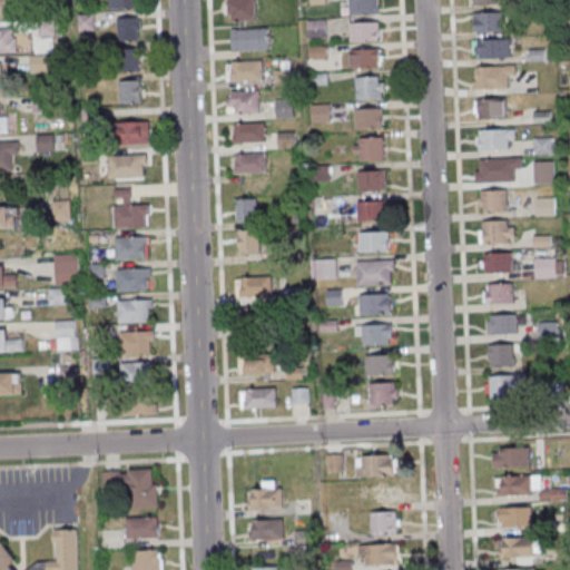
[(0,0),(0,17),(11,18),(10,0),(0,0)]
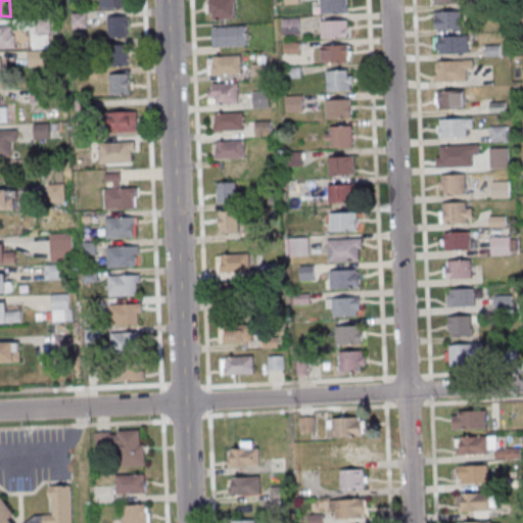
[(208,0),(209,18),(235,18),(234,0),(208,0)]
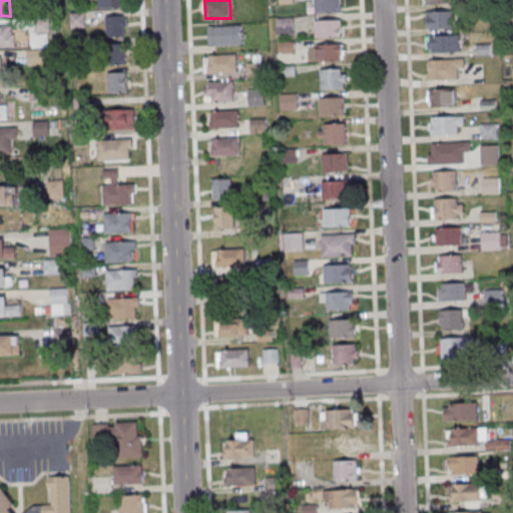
[(312,0),(313,12),(342,12),(341,0),(312,0)]
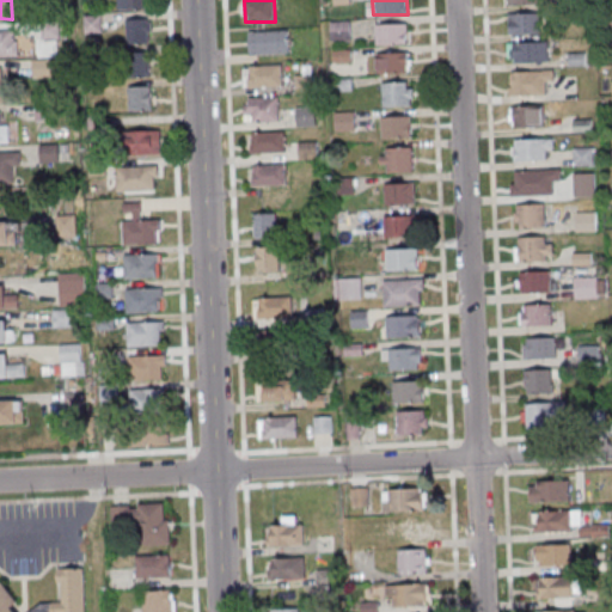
[(540,13),(509,13),(509,34),(540,34),(540,13)]
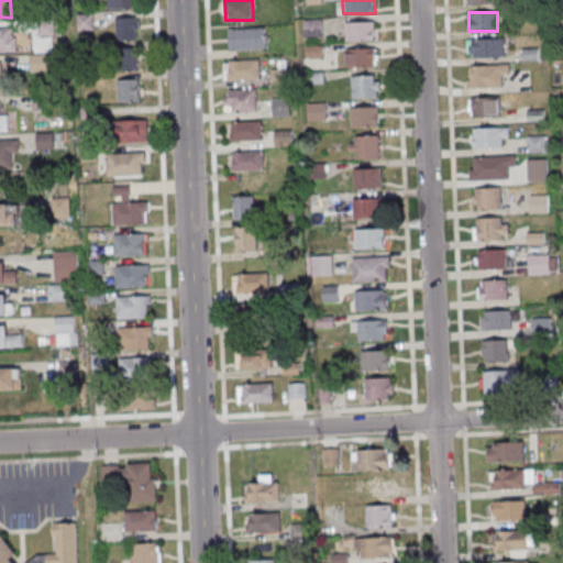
[(92,29),(92,14),(79,14),(79,29),(92,29)]
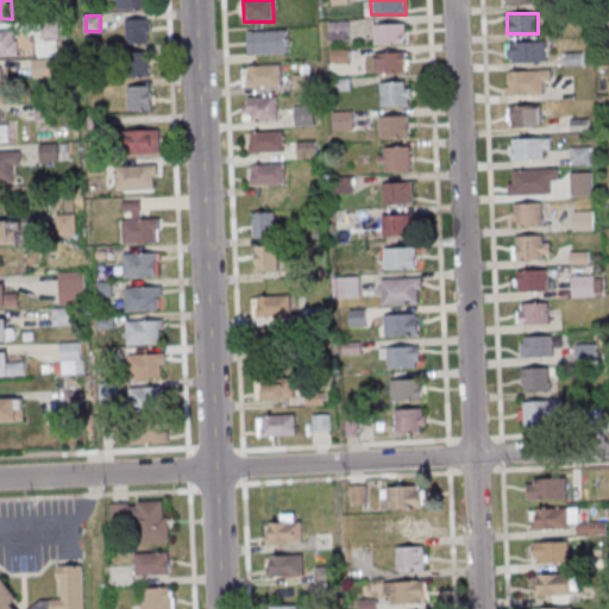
[(126,18),(126,43),(150,43),(150,18),(126,18)]
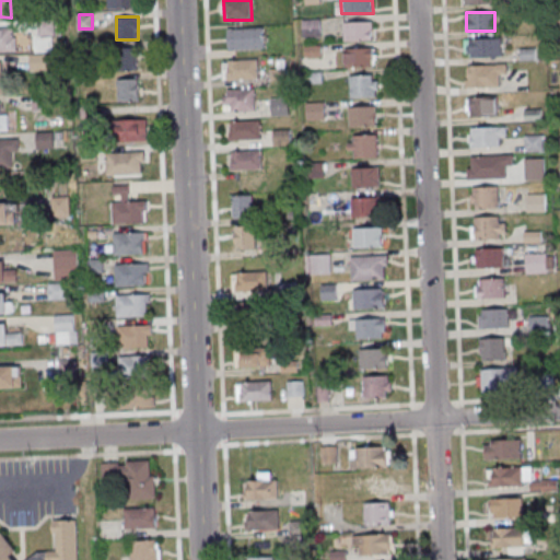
[(321,36),(321,20),(303,20),(303,36),(321,36)]
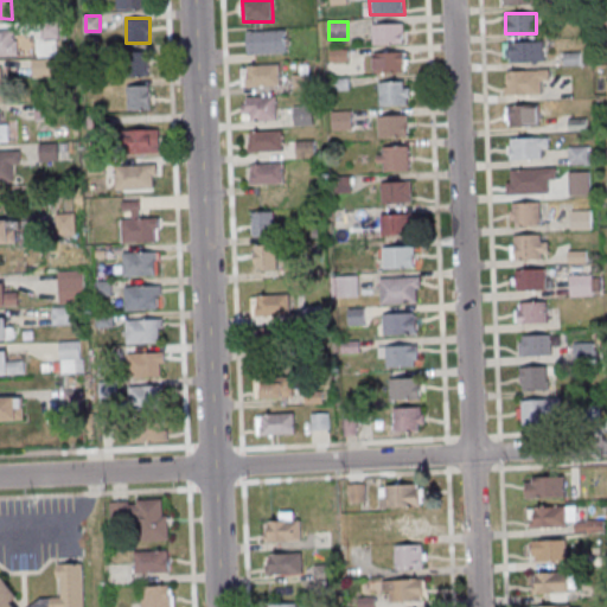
[(374,44),(406,44),(406,23),(374,23),(374,44)]
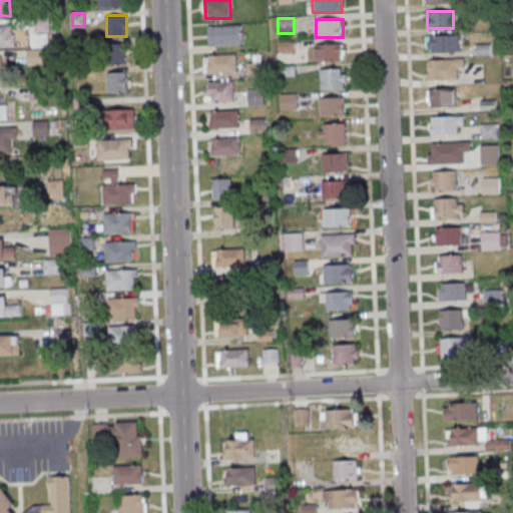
[(0,47),(15,48),(15,26),(0,25),(0,47)]
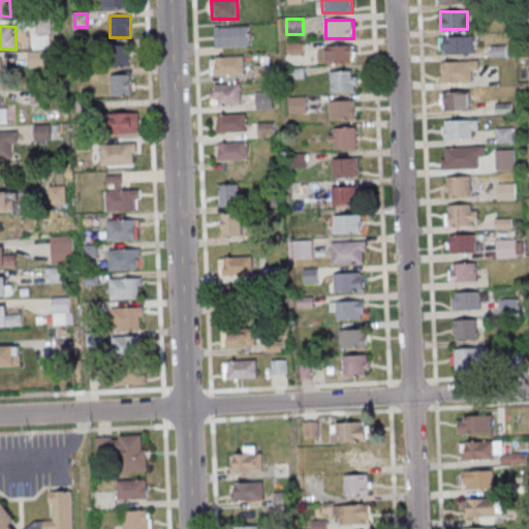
[(215,27),(215,47),(249,47),(249,27),(215,27)]
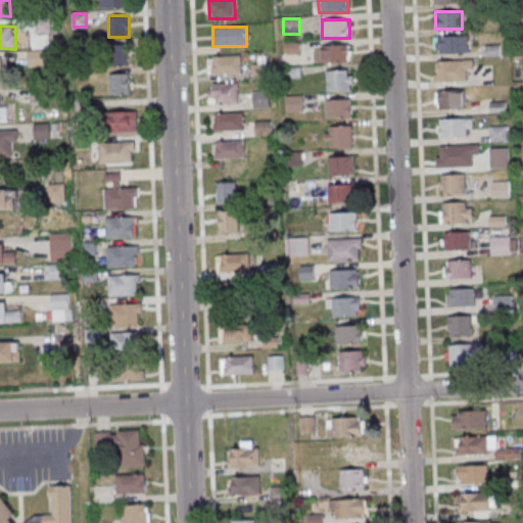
[(470,36),(436,36),(436,53),(470,53),(470,36)]
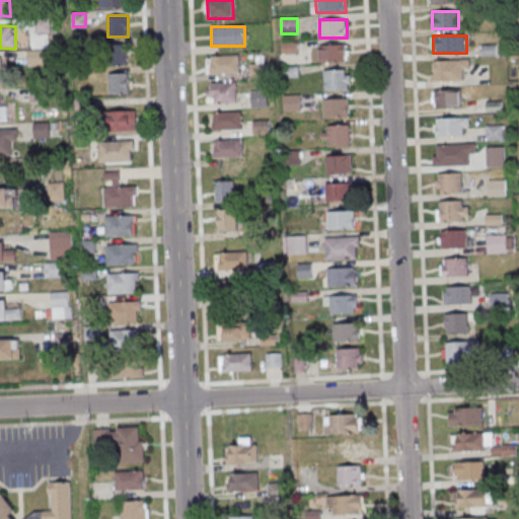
[(129,64),(129,44),(113,44),(113,64),(129,64)]
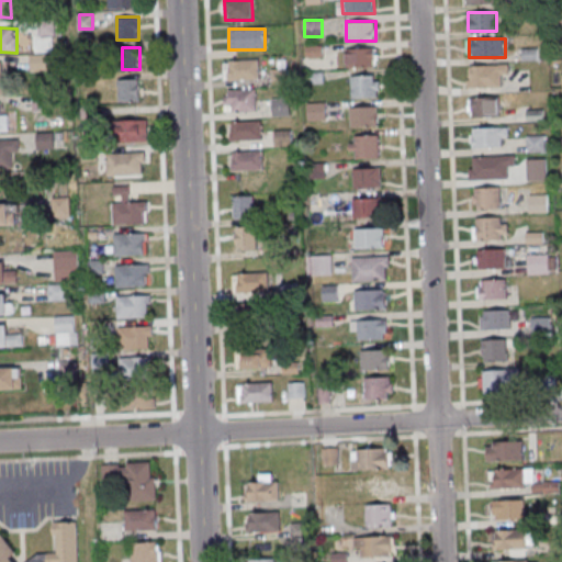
[(375,47),(346,47),(346,67),(375,67),(375,47)]
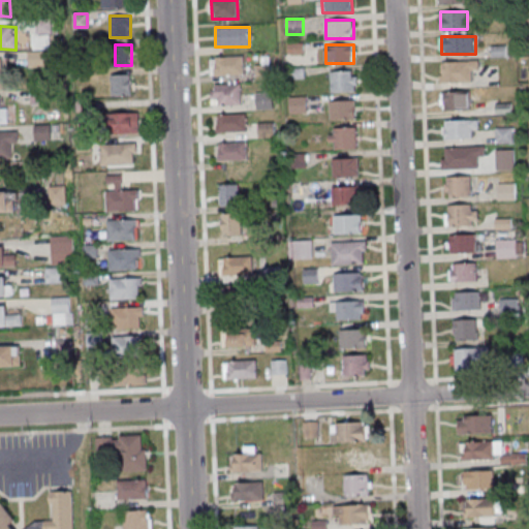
[(212,74),(244,74),(244,57),(212,57),(212,74)]
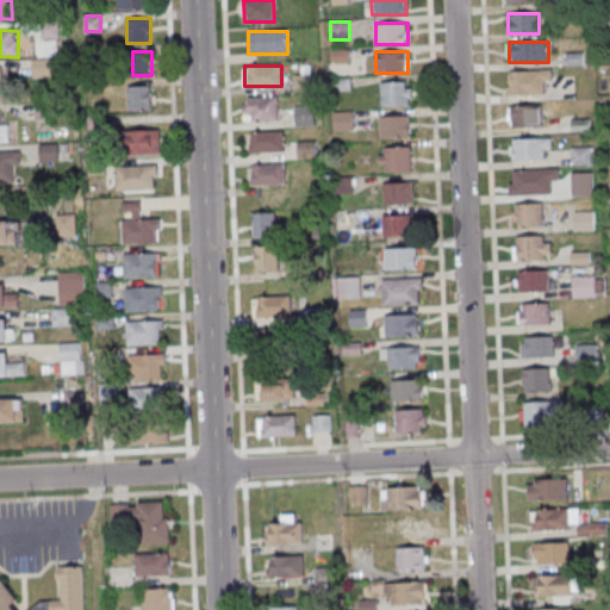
[(508,70),(508,95),(552,95),(552,70),(508,70)]
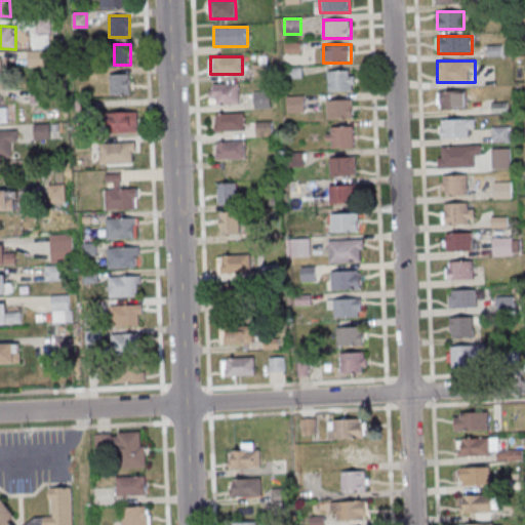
[(328,90),(355,90),(355,71),(328,71),(328,90)]
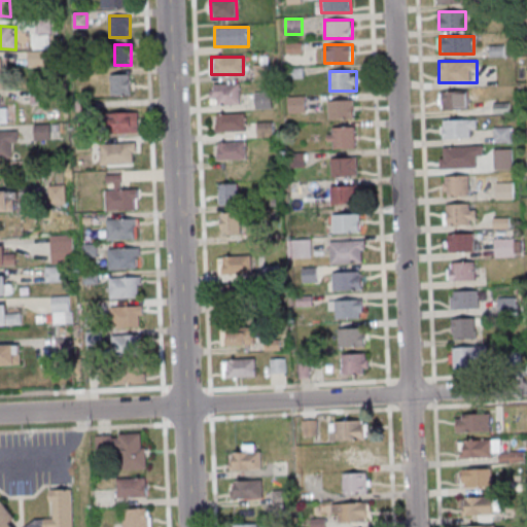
[(131,74),(111,74),(111,95),(131,95),(131,74)]
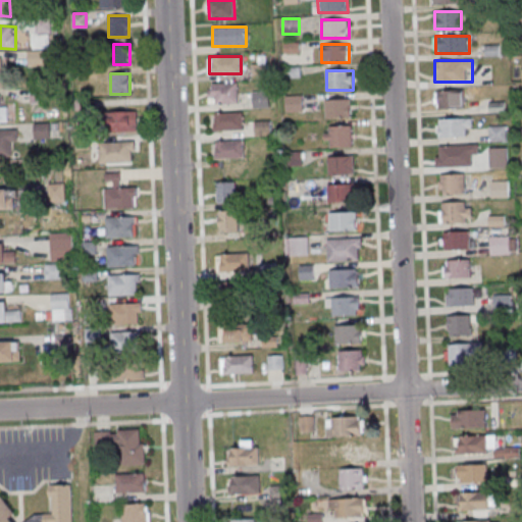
[(238,103),(238,83),(209,83),(209,103),(238,103)]
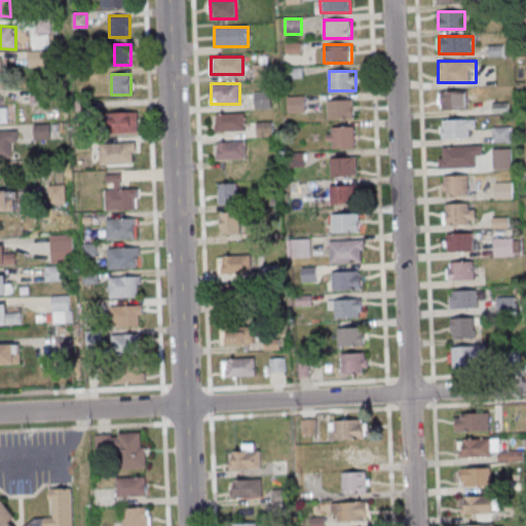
[(272,108),(272,91),(255,91),(255,108),(272,108)]
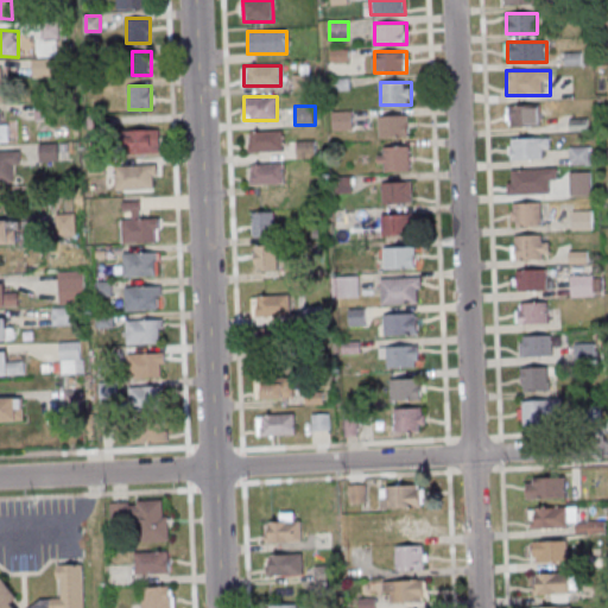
[(540,106),(507,106),(507,125),(540,125),(540,106)]
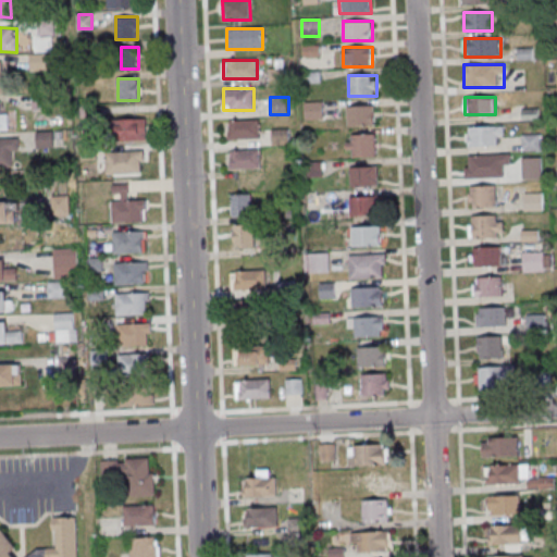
[(306,119),(322,119),(322,102),(306,102),(306,119)]
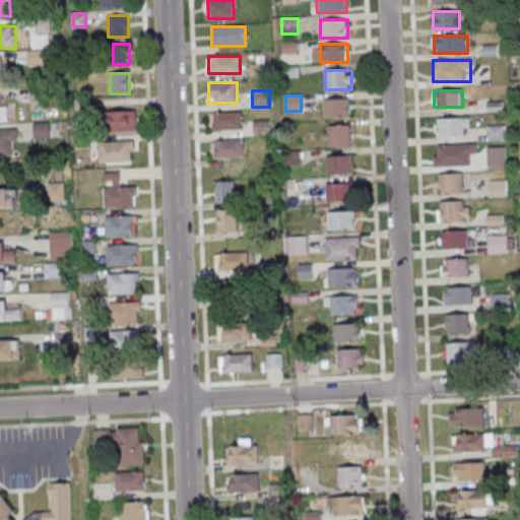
[(350,99),(325,99),(325,116),(350,116),(350,99)]
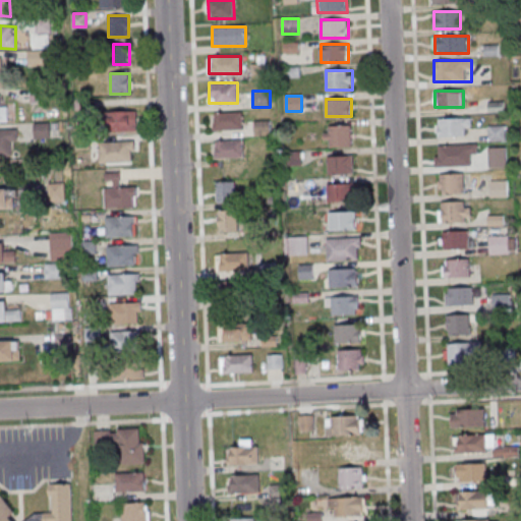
[(108,131),(136,131),(136,111),(108,111),(108,131)]
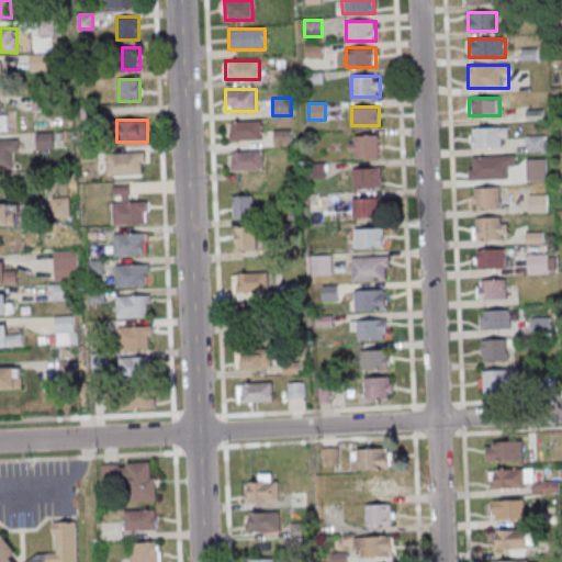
[(228,121),(228,139),(261,139),(261,121),(228,121)]
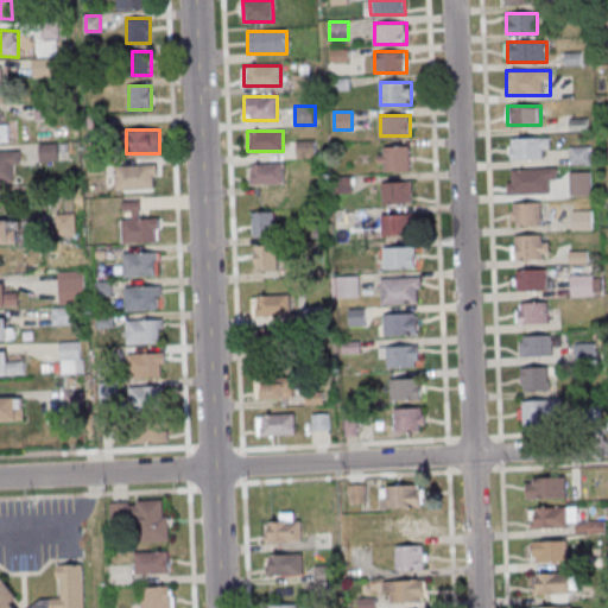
[(550,138),(510,138),(510,158),(550,158),(550,138)]
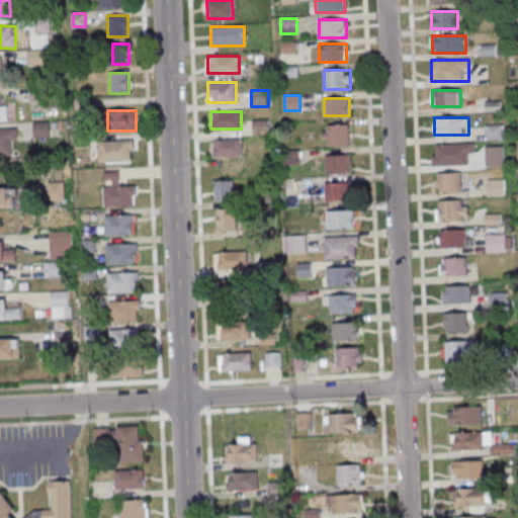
[(254,134),(268,134),(268,120),(254,120),(254,134)]
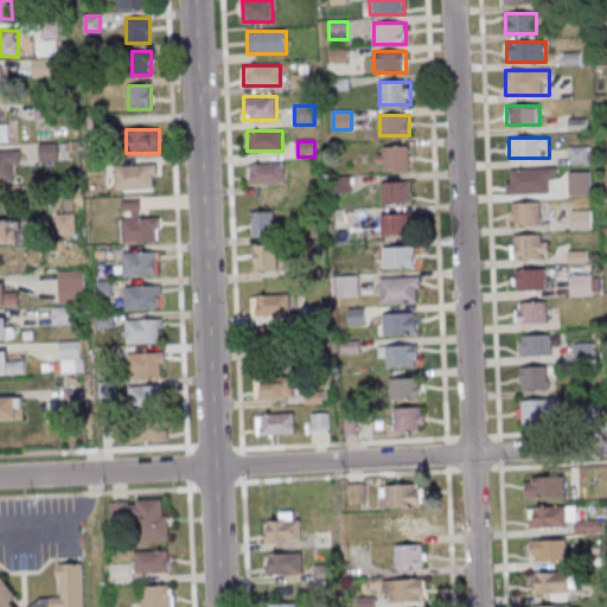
[(410,171),(410,146),(379,146),(379,171),(410,171)]
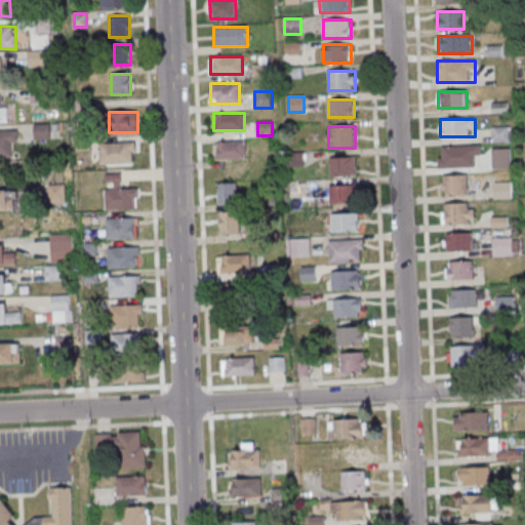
[(492,142),(510,142),(510,127),(492,127),(492,142)]
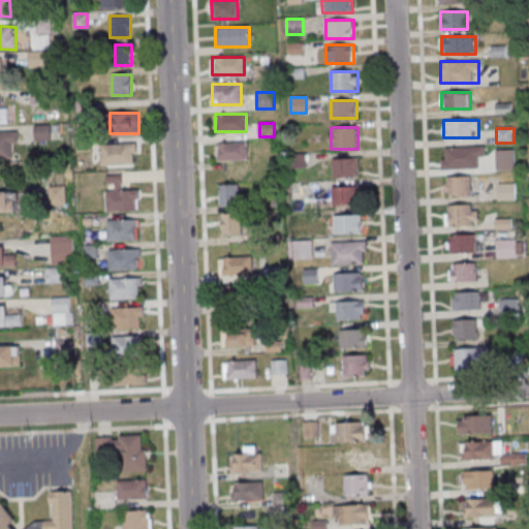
[(0,131),(0,158),(13,159),(13,131),(0,131)]
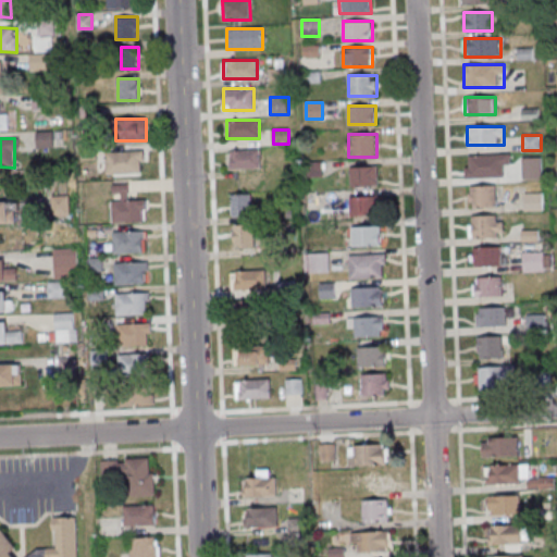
[(260,169),(260,149),(230,149),(230,169),(260,169)]
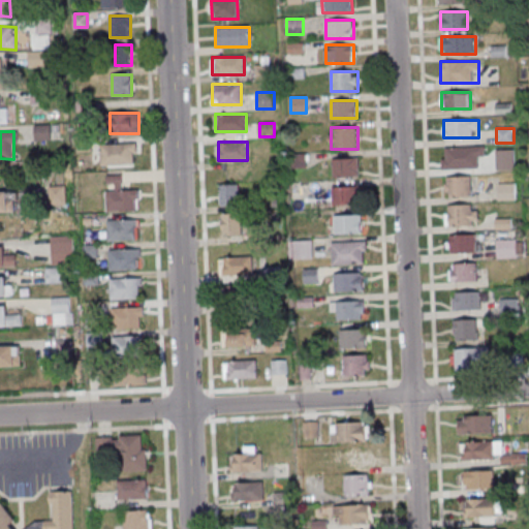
[(101,144),(101,164),(137,164),(137,144),(101,144)]
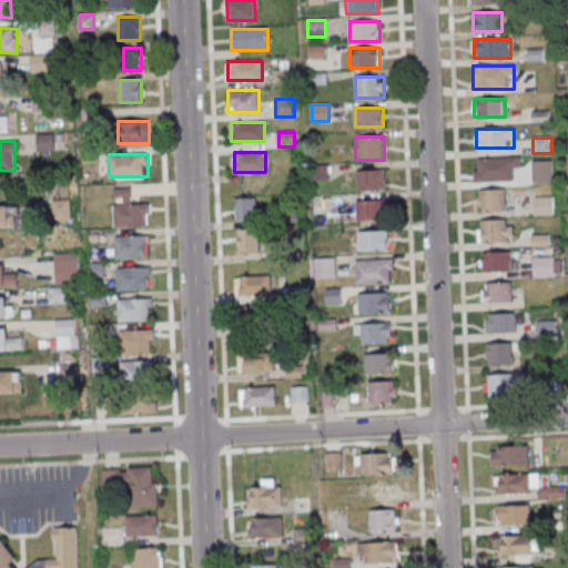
[(476,181),(519,181),(519,158),(476,158),(476,181)]
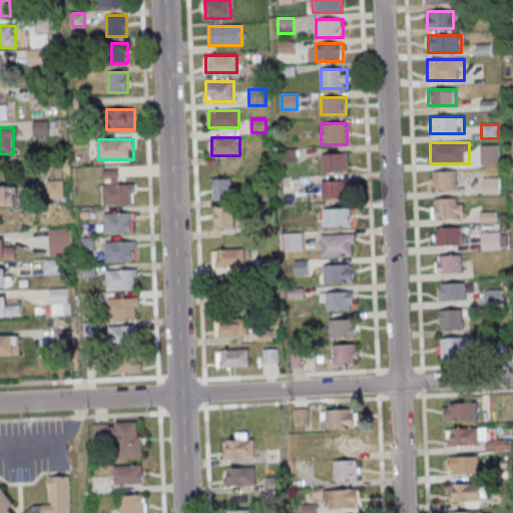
[(499,164),(499,144),(481,144),(481,164),(499,164)]
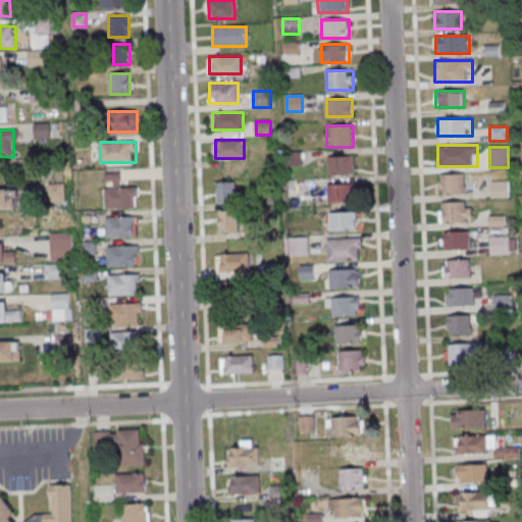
[(328,156),(328,174),(355,174),(355,156),(328,156)]
